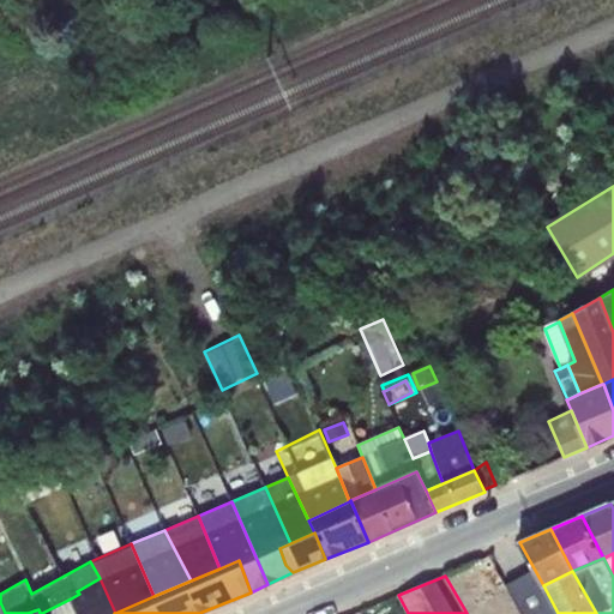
[(76,613),(114,613),(115,613),(100,578),(77,591),(79,594),(71,599),(76,613)]
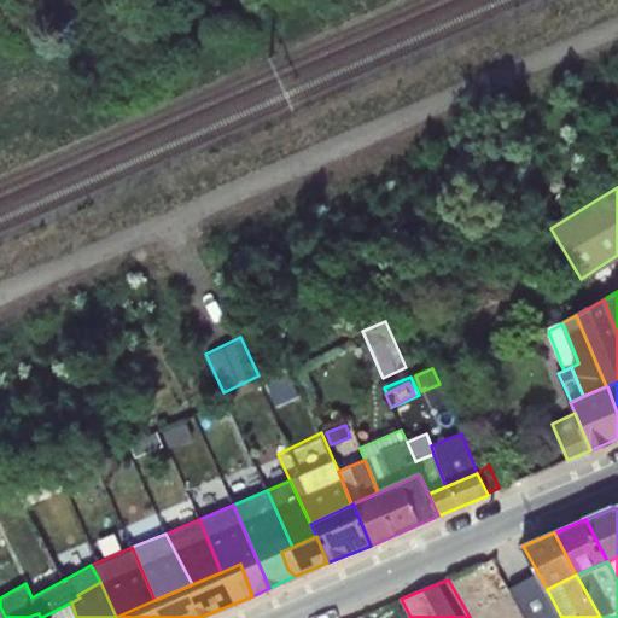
[(76,617),(71,602),(42,617),(76,617)]
